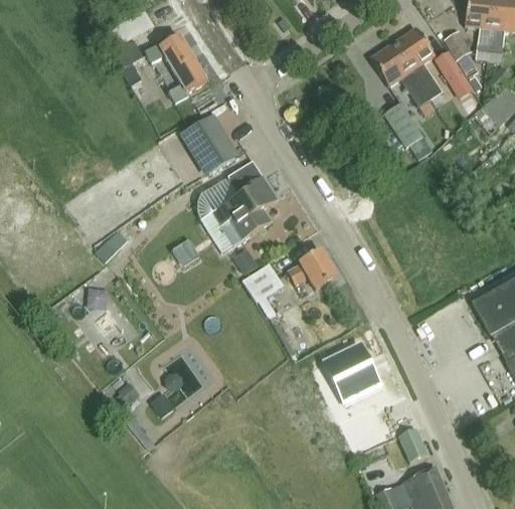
[(468,0),(468,26),(481,27),(477,59),(489,60),(494,10),(488,9),(489,0),(468,0)]
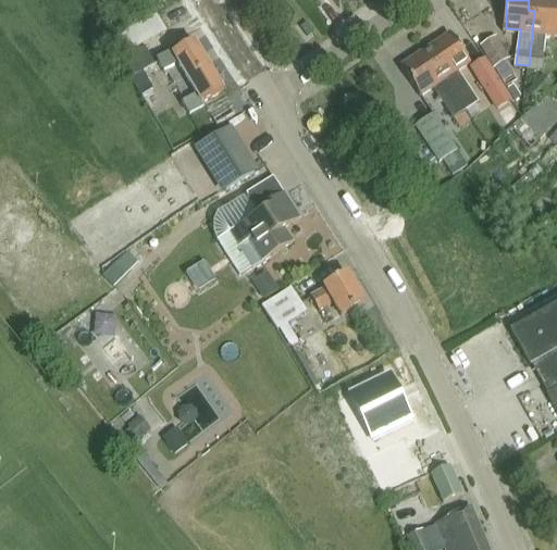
[(529,0),(528,10),(534,11),(529,65),(542,66),(546,33),(556,33),(556,0),(529,0)]
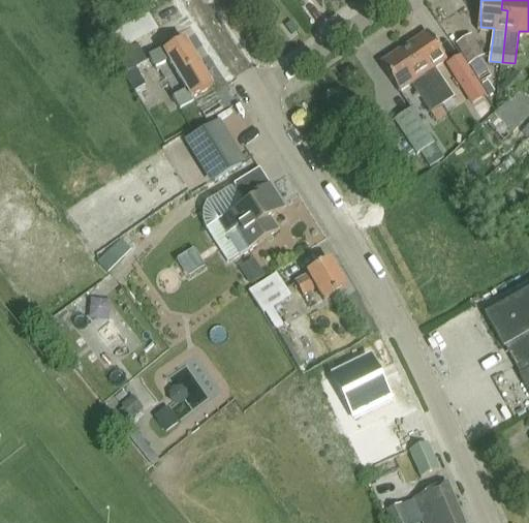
[(126,41),(157,24),(148,8),(118,26),(126,41)]
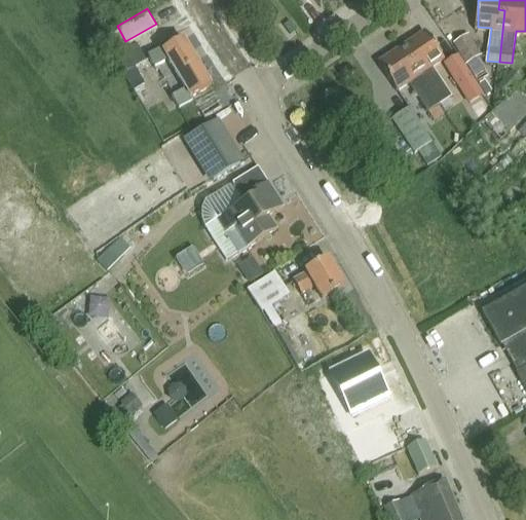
[(118,29),(105,36),(115,52),(127,45),(118,29)]
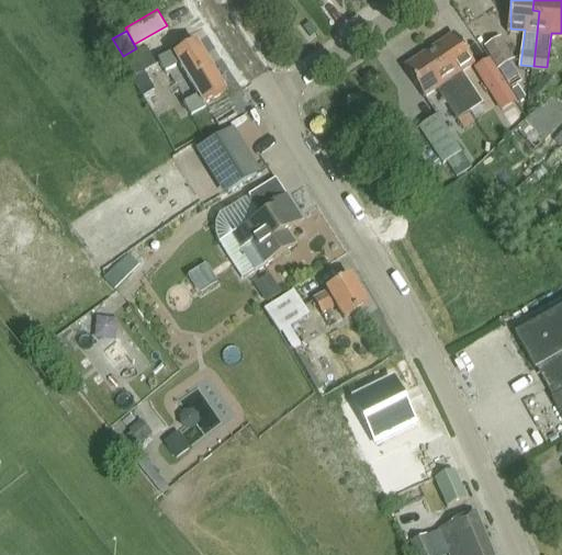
[(475,60),(456,31),(423,52),(430,64),(437,59),(448,78),(467,106),(469,109),(481,101),(460,70),(475,60)]
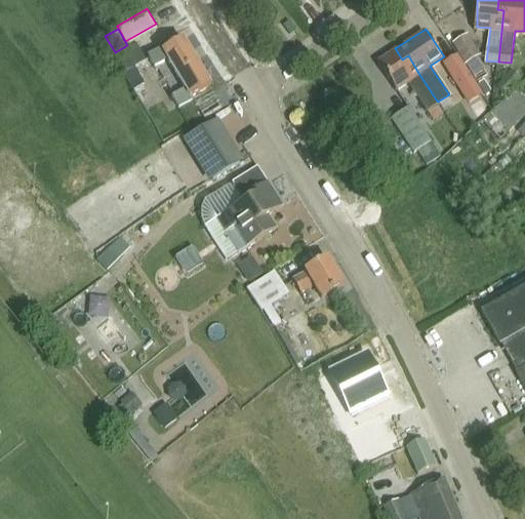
[(452,42),(465,62),(480,52),(468,33),(461,37),(452,42)]
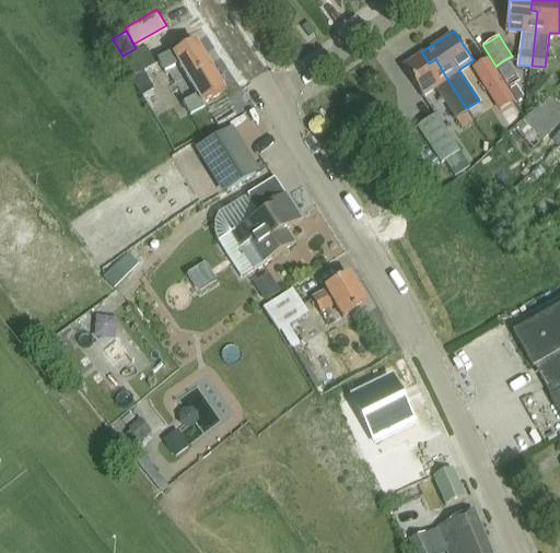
[(184,98),(190,109),(205,101),(203,99),(224,86),(195,36),(174,48),(173,46),(159,55),(165,66),(178,58),(198,90),(184,98)]
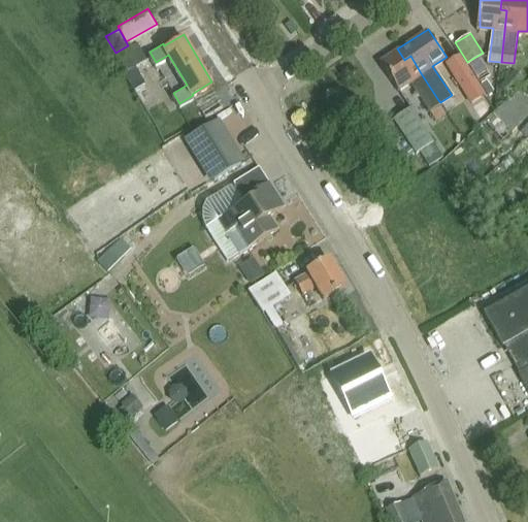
[(128,45),(116,53),(126,69),(136,63),(147,56),(137,40),(128,45)]
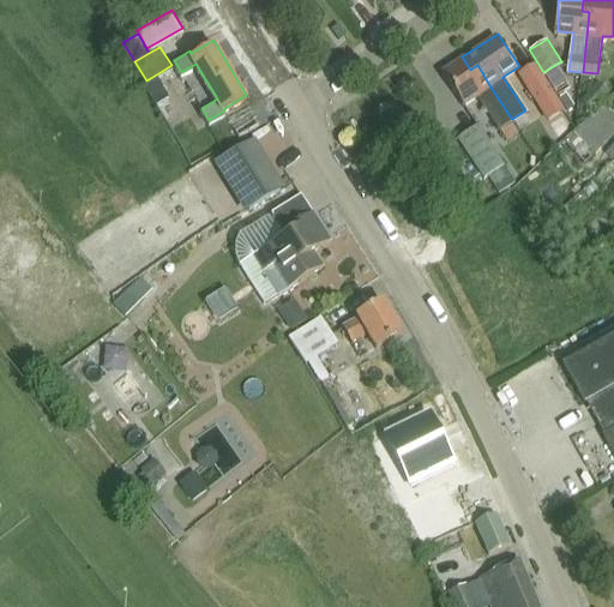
[(477,65),(470,70),(462,56),(441,70),(463,103),(476,94),(497,125),(510,116),(489,85),(477,65)]
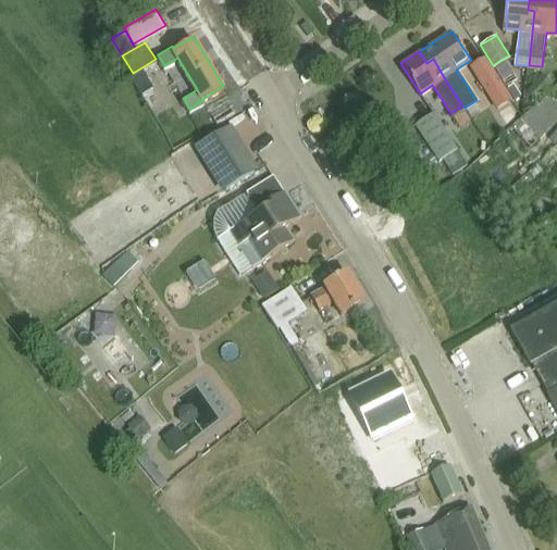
[(473,67),(486,89),(500,80),(487,60),(481,63),(473,67)]
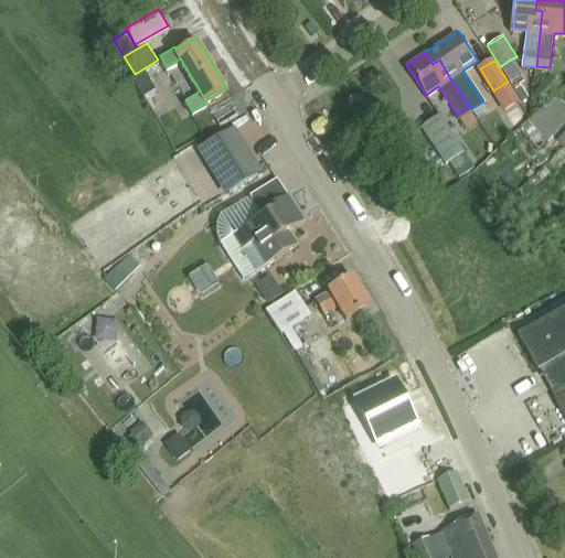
[(146,67),(135,74),(146,92),(157,85),(146,67)]
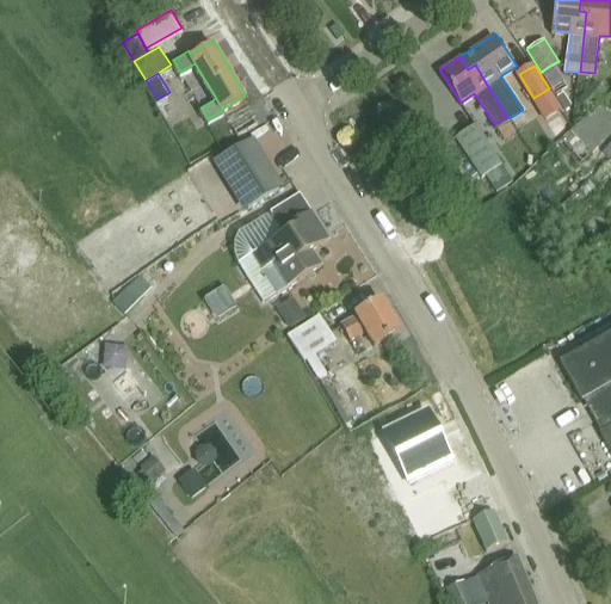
[(563,88),(556,93),(565,104),(571,100),(563,88)]
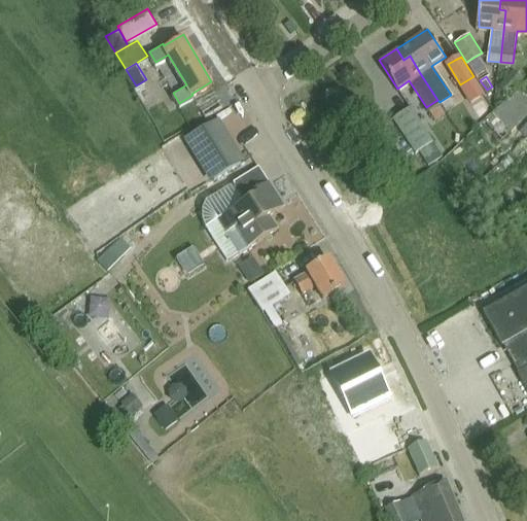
[(526,99),(517,89),(491,112),(508,131),(526,113),(526,99)]
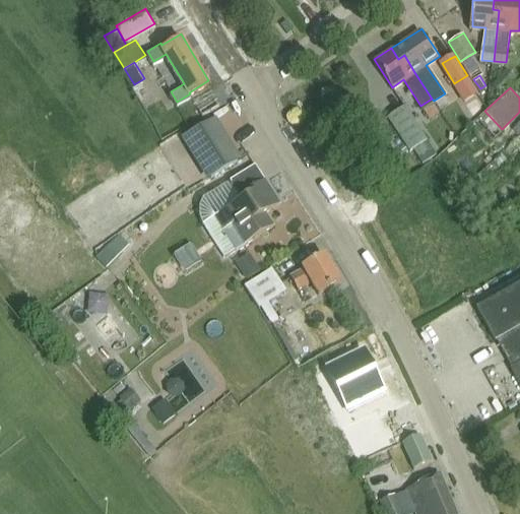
[(387,116),(409,149),(426,139),(403,105),(387,116)]
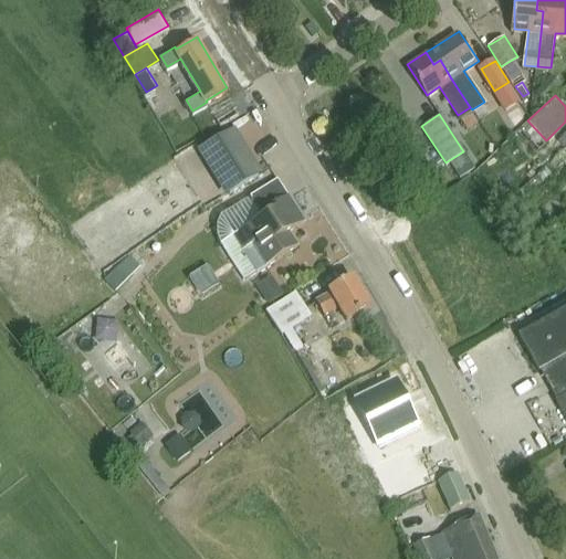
[(229,189),(259,170),(230,125),(201,145),(229,189)]
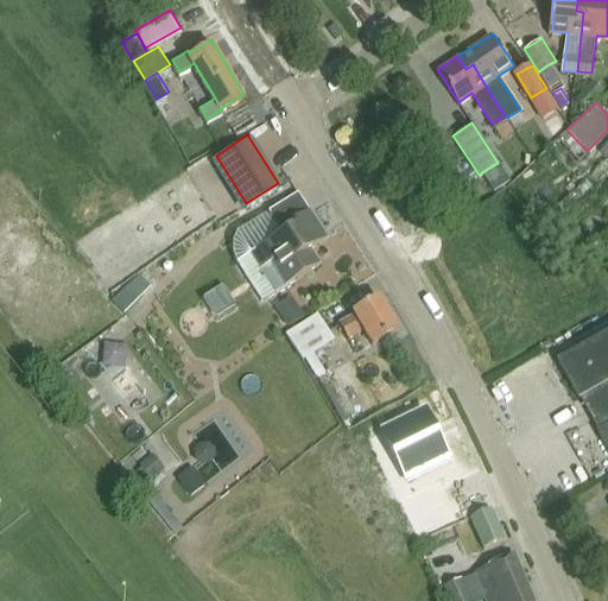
[(208,152),(195,166),(206,175),(211,168),(215,170),(221,164),(208,152)]
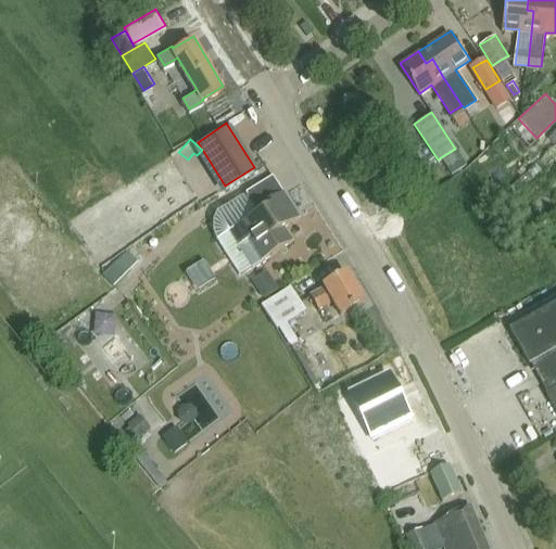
[(536,162),(528,168),(533,174),(541,167),(536,162)]
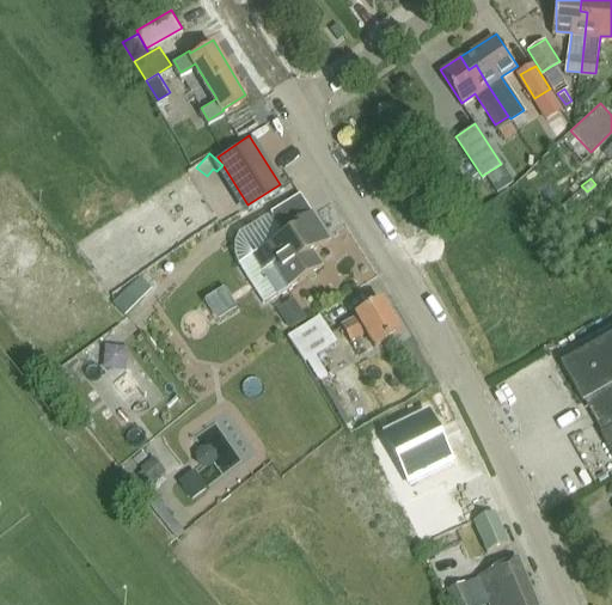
[(300,189),(271,208),(238,230),(237,234),(234,239),(234,244),(234,250),(236,255),(238,261),(263,299),(287,283),(323,262),(312,246),(330,236),(300,189)]
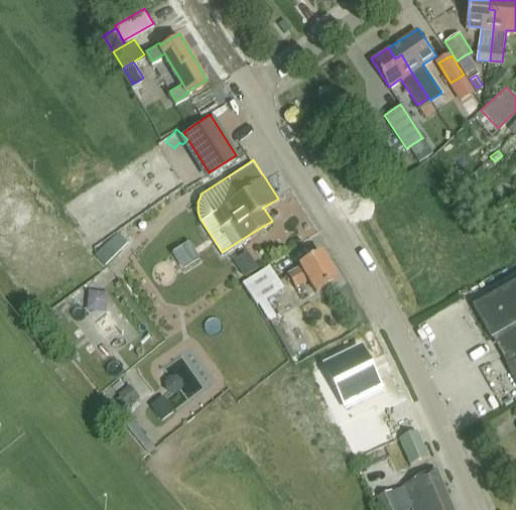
[(125,226),(97,254),(105,263),(134,234),(125,226)]
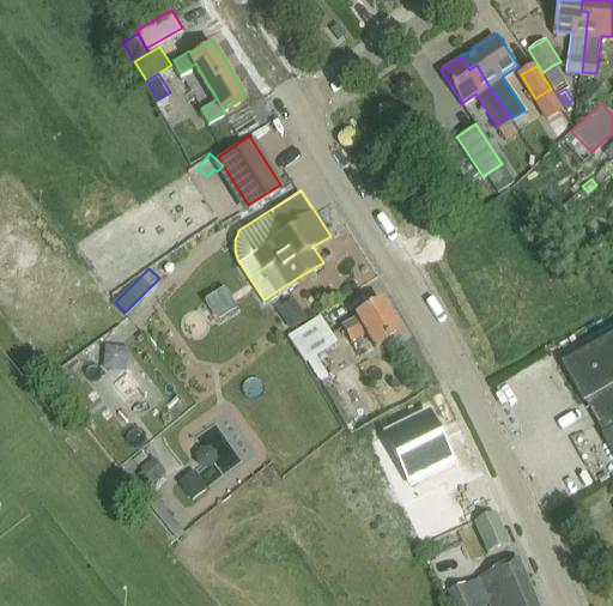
[(290,325),(307,315),(293,295),(278,305),(290,325)]
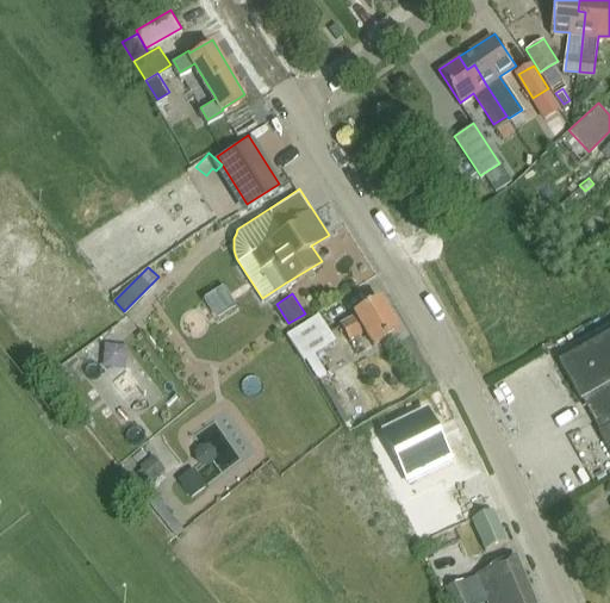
[(341,321),(349,335),(365,325),(373,341),(398,327),(380,294),(355,309),(356,311),(341,321)]
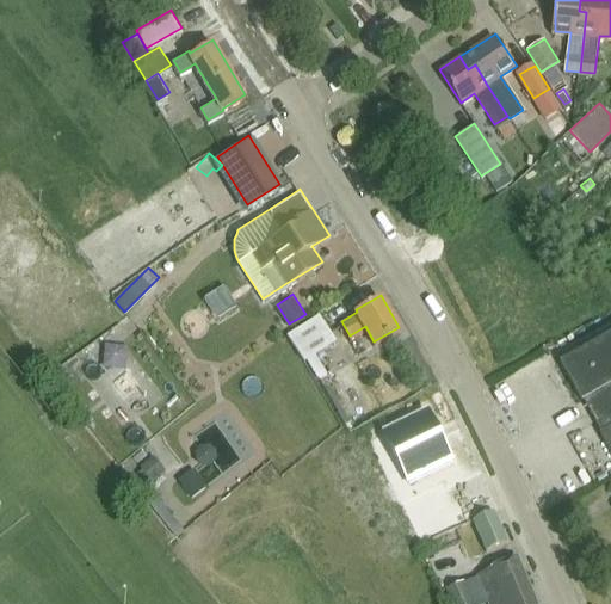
[(319,310),(287,331),(303,357),(335,337),(319,310)]
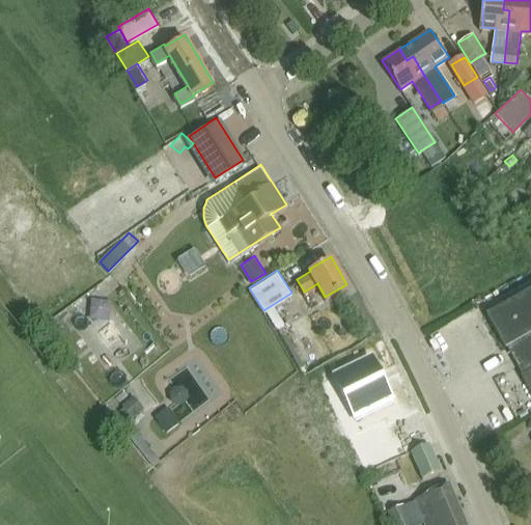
[(530,286),(487,311),(506,343),(516,338),(530,364),(530,366),(522,372),(530,389),(530,286)]
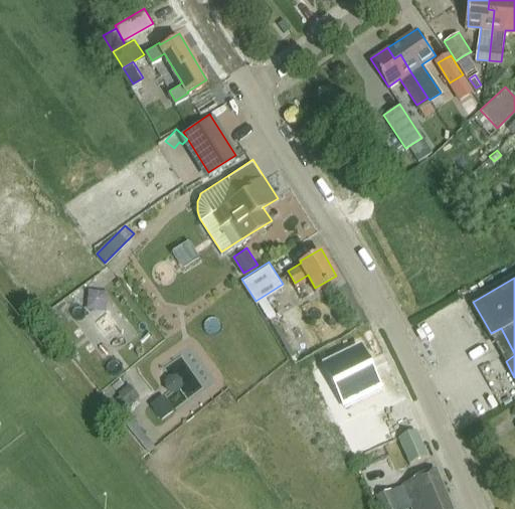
[(426,336),(420,325),(415,328),(420,338),(426,336)]
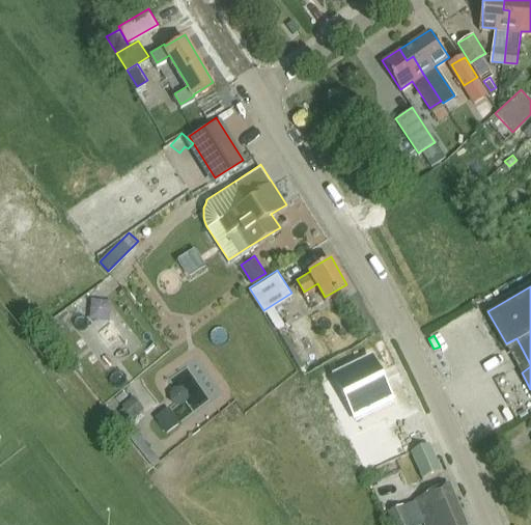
[(371,355),(333,374),(352,411),(390,393),(371,355)]
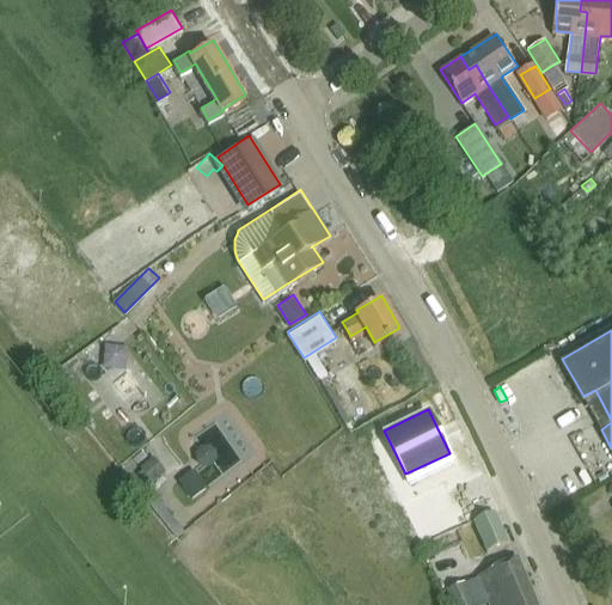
[(152,453),(139,464),(152,480),(165,469),(152,453)]
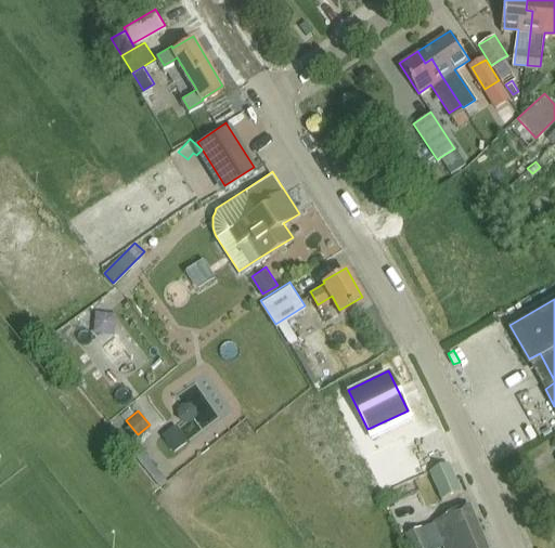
[(383,482),(408,470),(390,431),(364,442),(383,482)]
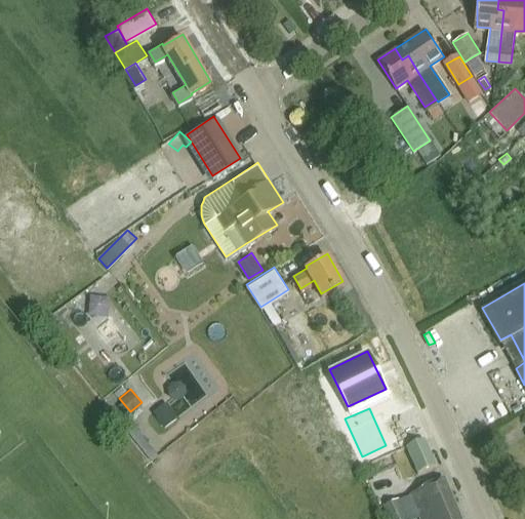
[(418,470),(437,462),(425,435),(406,442),(418,470)]
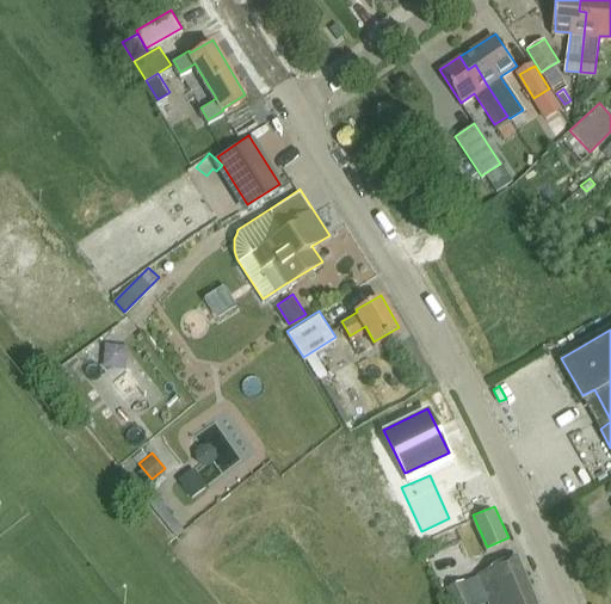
[(538,603),(517,552),(477,569),(491,603),(538,603)]
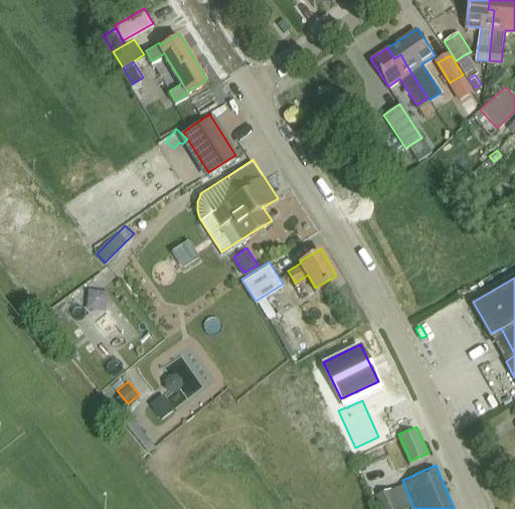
[(396,508),(401,507),(391,486),(377,493),(384,508),(396,508)]
